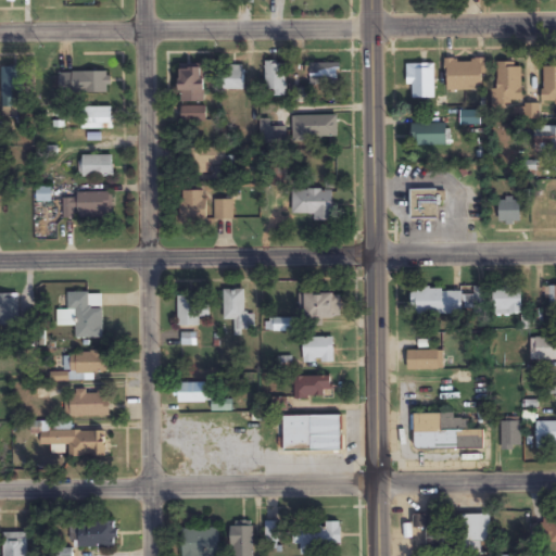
[(446,91),(483,91),(483,59),(446,59),(446,91)]
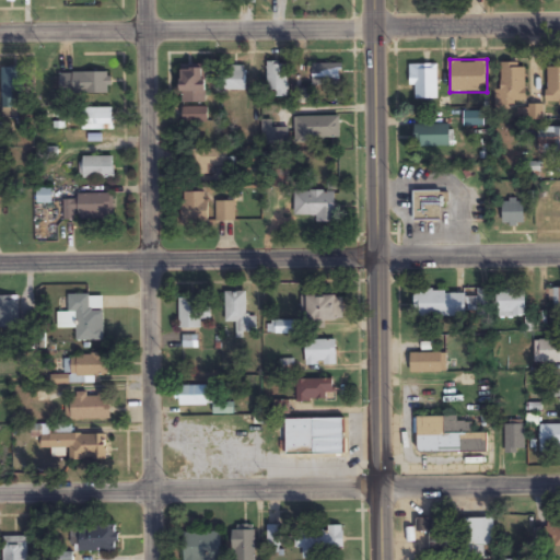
[(546,67),(547,105),(559,104),(559,61),(559,62),(559,67),(546,67)]
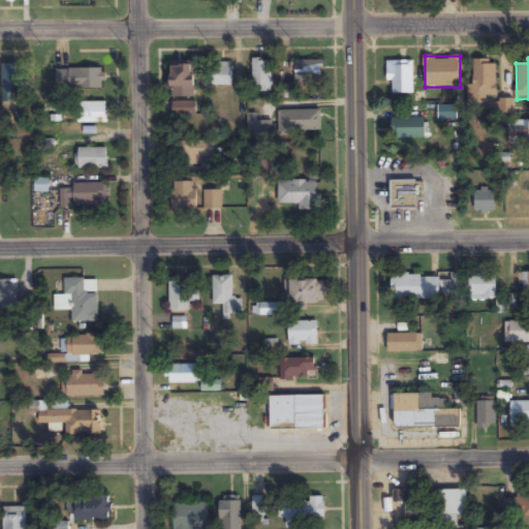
[(252,59),(252,92),(272,92),(272,59),(252,59)]
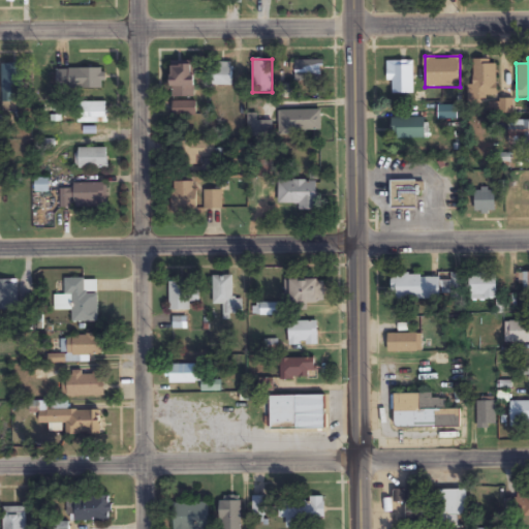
[(497,59),(472,59),(472,101),(497,101),(497,59)]
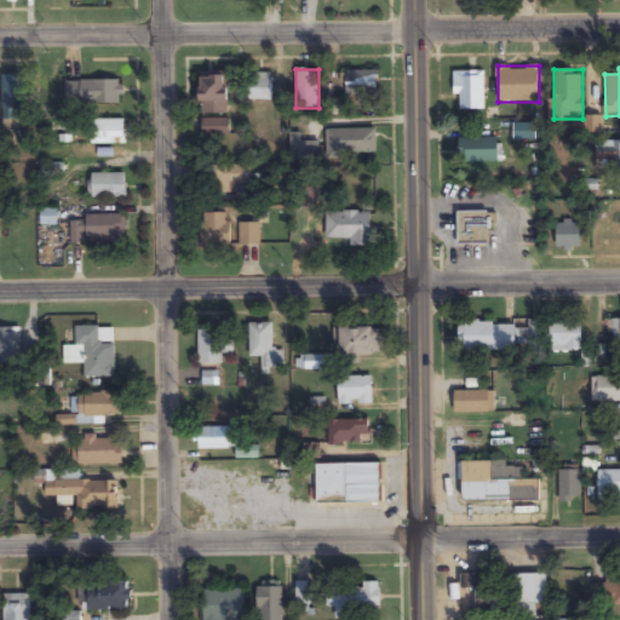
[(346,95),(378,95),(378,72),(346,72),(346,95)]
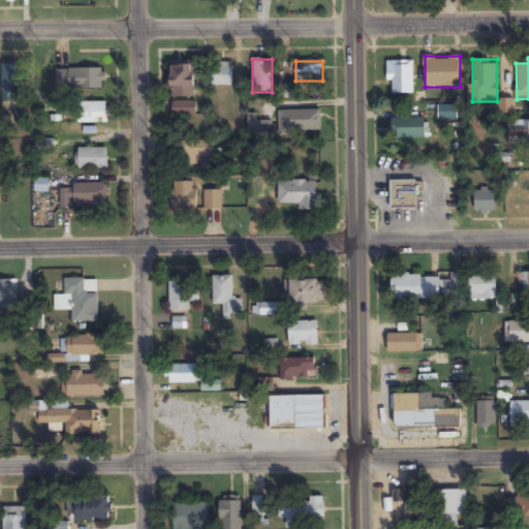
[(413,94),(413,61),(387,61),(387,83),(392,83),(392,94),(413,94)]
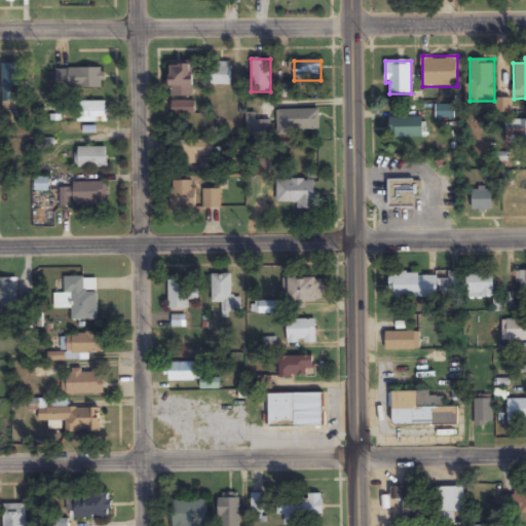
[(2,63),(2,102),(22,102),(22,63),(2,63)]
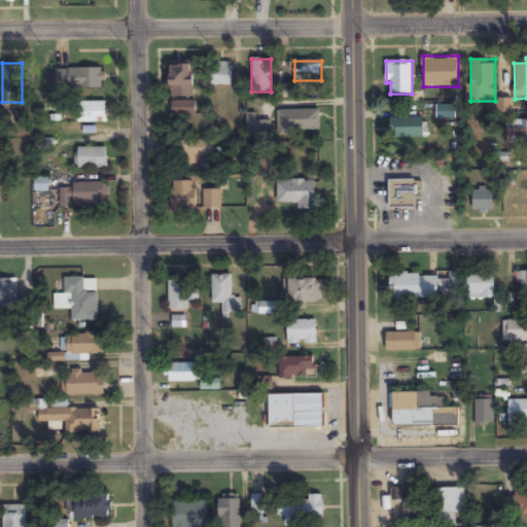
[(194,63),(171,63),(171,97),(194,97),(194,63)]
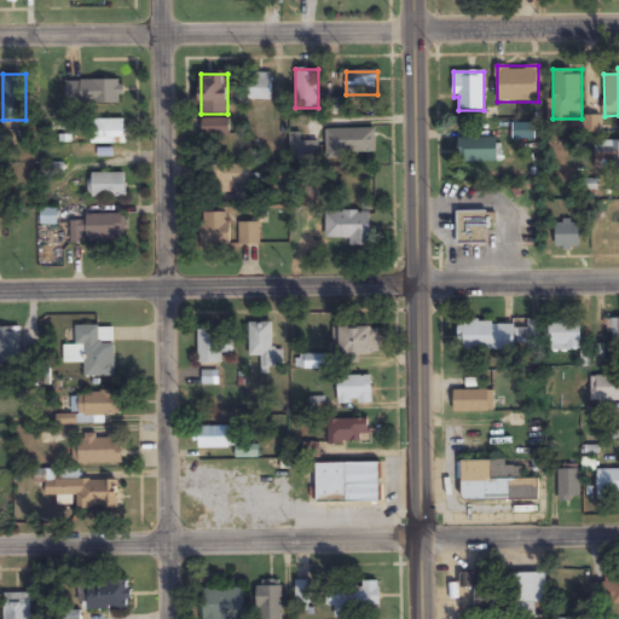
[(271,102),(271,74),(249,74),(249,102),(271,102)]
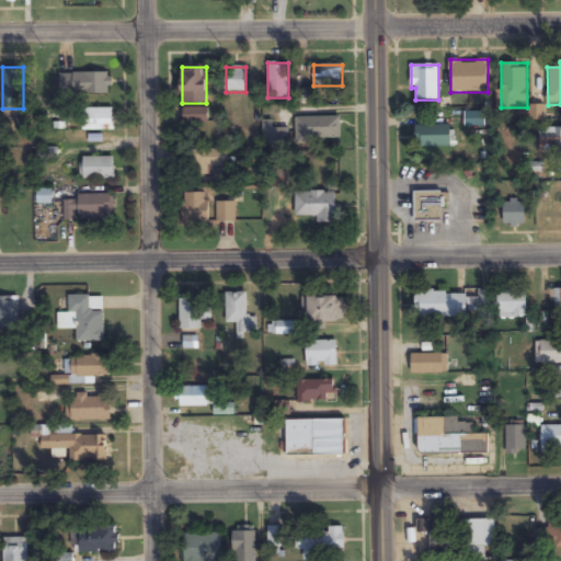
[(60,72),(60,94),(110,94),(110,72),(60,72)]
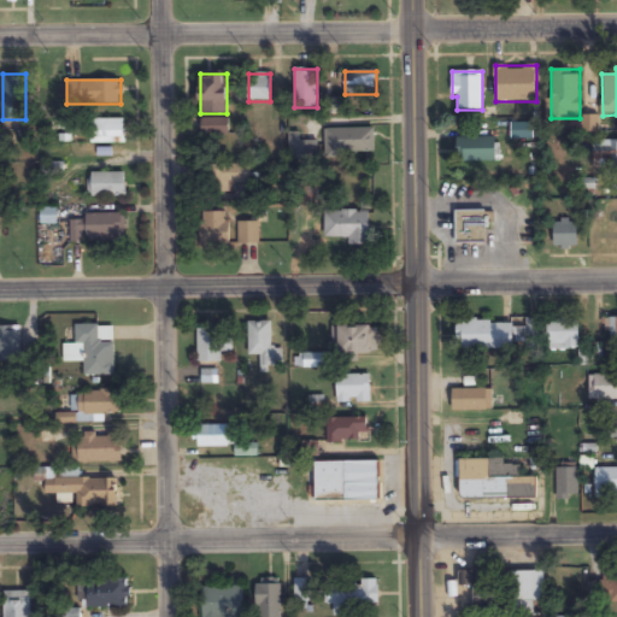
[(124,118),(92,118),(92,144),(124,144),(124,118)]
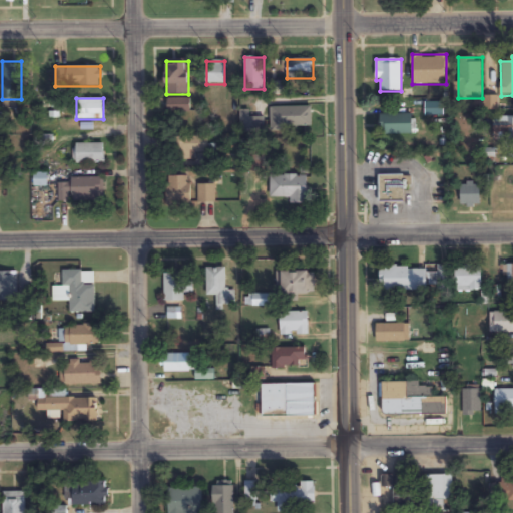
[(188,109),(188,100),(168,100),(168,109),(188,109)]
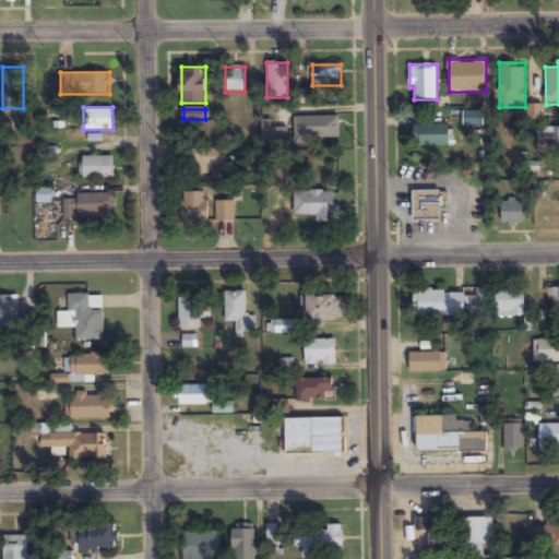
[(340,117),(295,117),(295,141),(340,141),(340,117)]
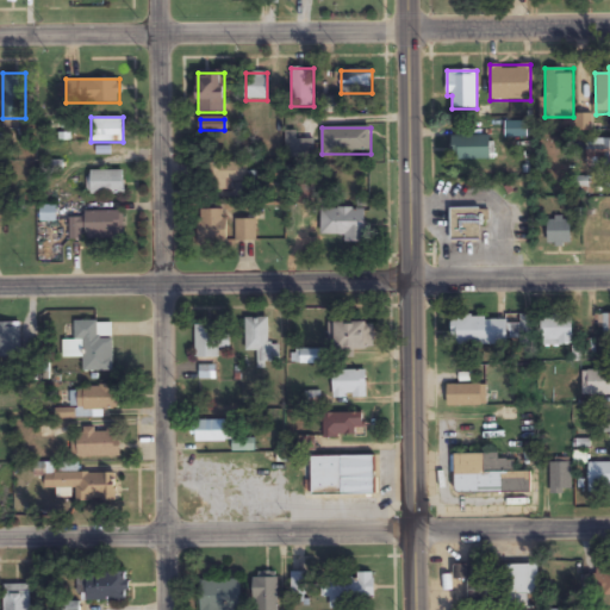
[(312,141),(296,142),(296,131),(286,131),(287,157),(313,156),(312,141)]
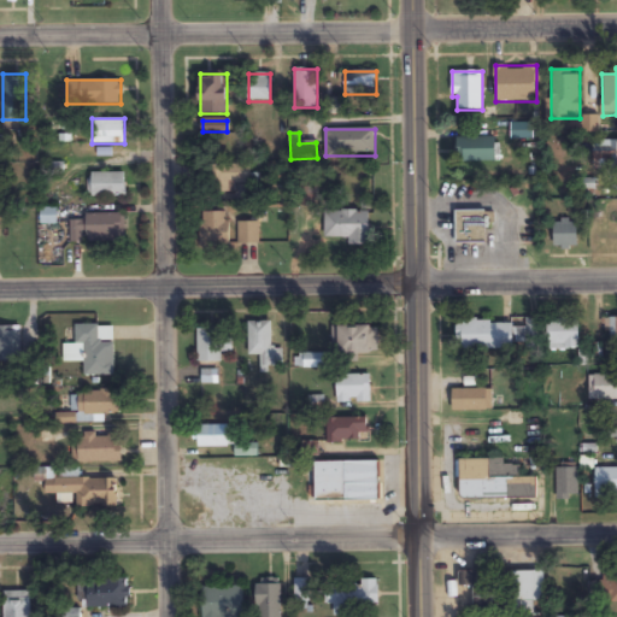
[(457,162),(497,162),(497,137),(457,137),(457,162)]
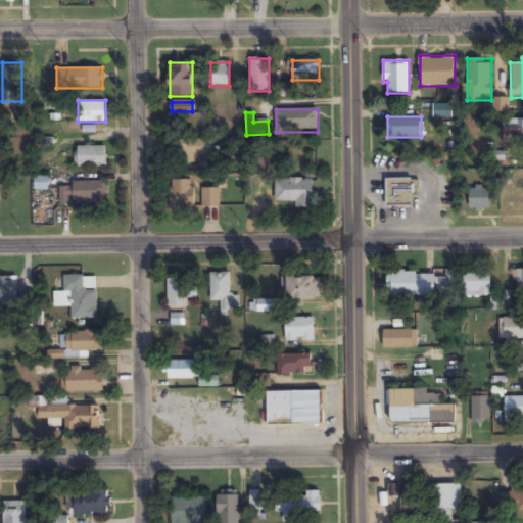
[(522,119),(503,120),(503,144),(522,143),(522,119)]
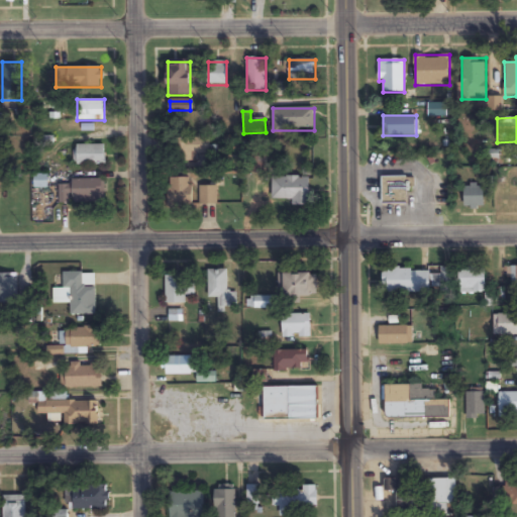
[(197,153),(209,153),(209,138),(168,138),(168,163),(197,163),(197,153)]
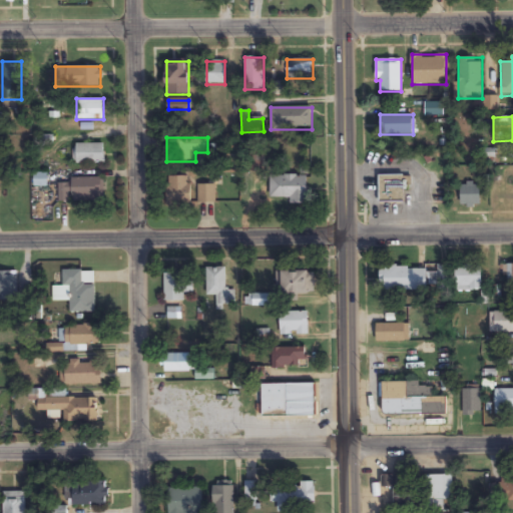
[(75,163),(105,163),(105,143),(75,143),(75,163)]
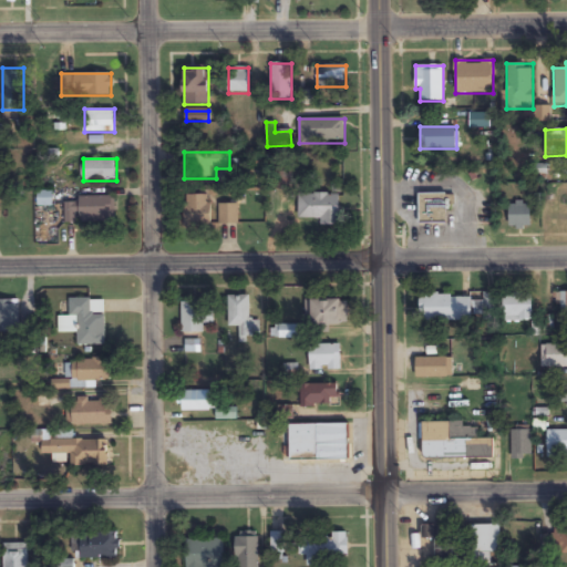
[(52,207),(52,192),(38,192),(38,207),(52,207)]
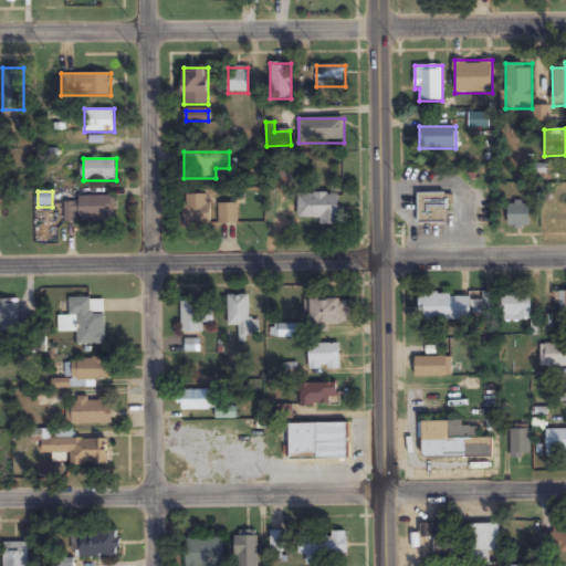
[(320,224),(338,226),(338,194),(299,194),(299,218),(320,218),(320,224)]
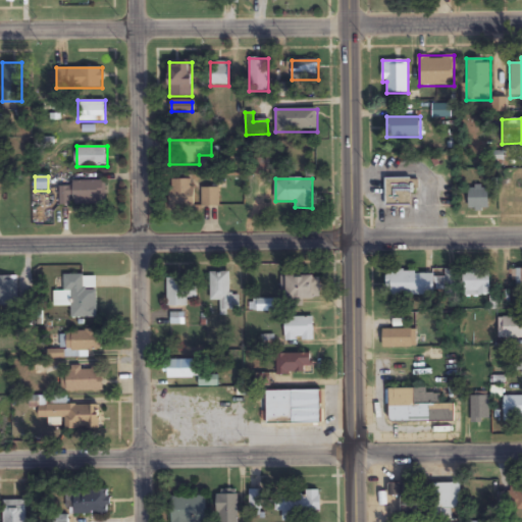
[(385,206),(415,206),(415,178),(385,178),(385,206)]
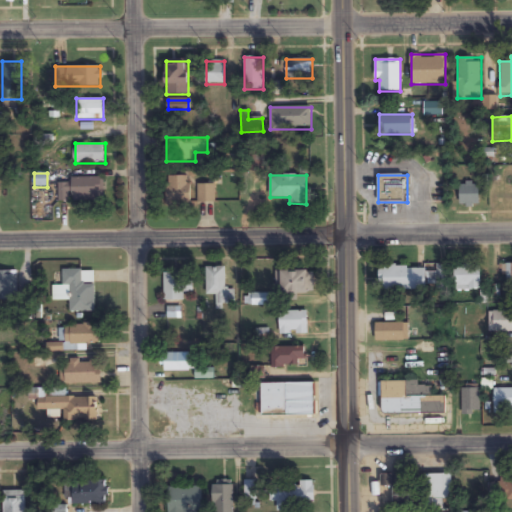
[(166,204),(190,204),(190,176),(166,176),(166,204)]
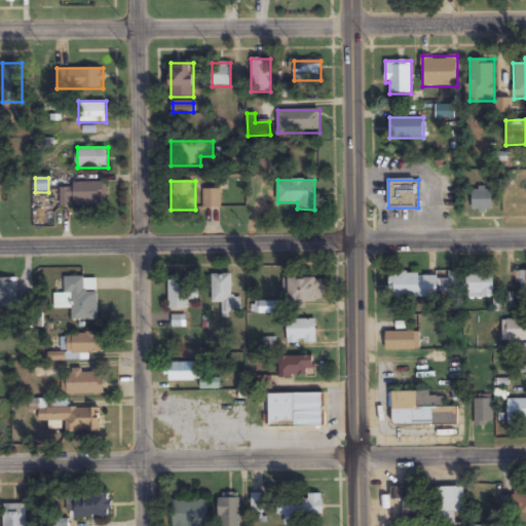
[(61,207),(107,207),(107,183),(72,183),(72,187),(61,187),(61,207)]
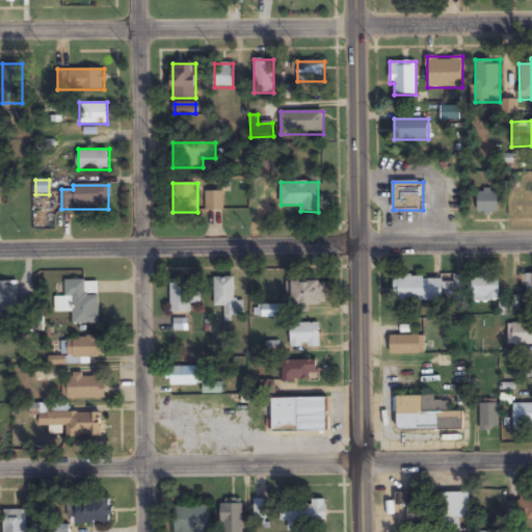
[(497,189),(477,189),(477,214),(497,214),(497,189)]
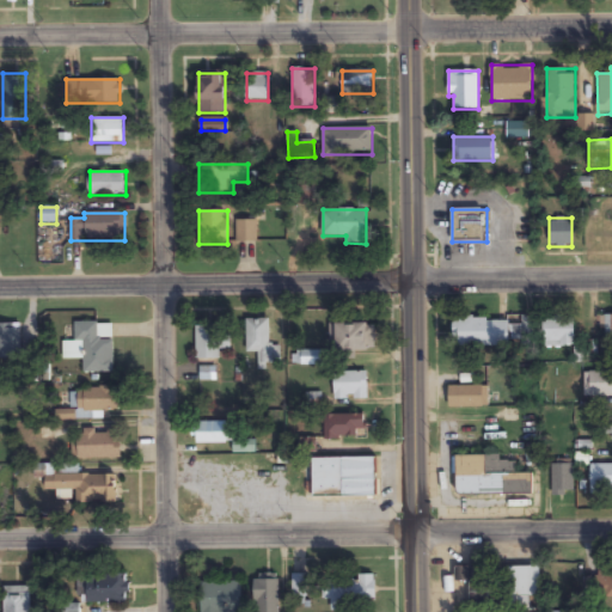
[(237,243),(257,243),(257,220),(237,220),(237,243)]
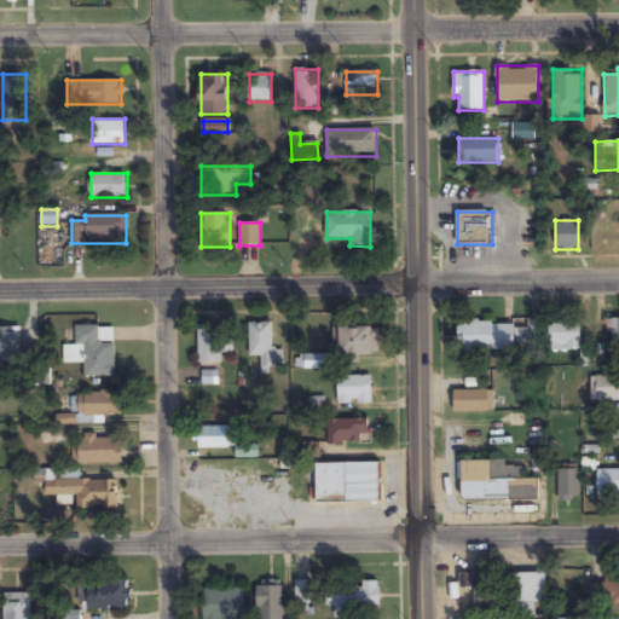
[(618,318),(605,319),(605,345),(618,343),(618,318)]
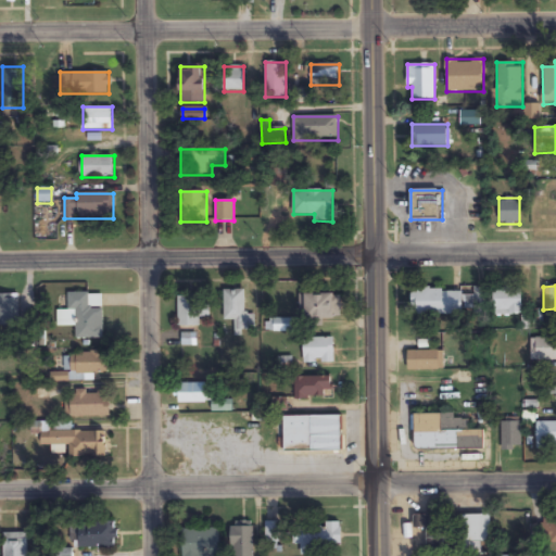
[(488,288),(472,287),(472,290),(412,290),(412,315),(488,315),(488,288)]
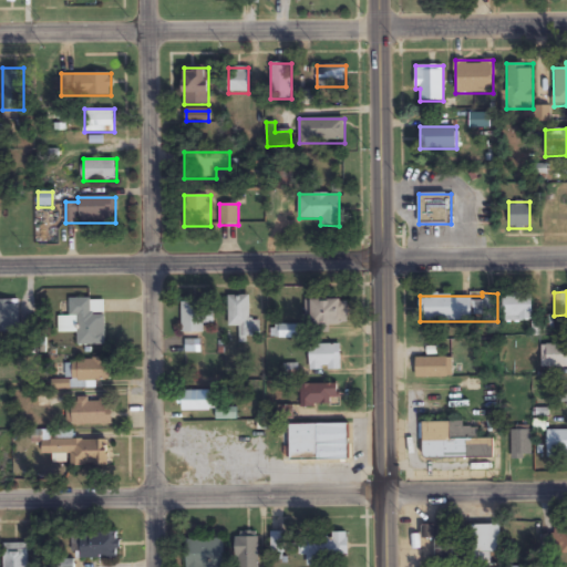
[(533,294),(504,292),(504,321),(532,322),(533,294)]
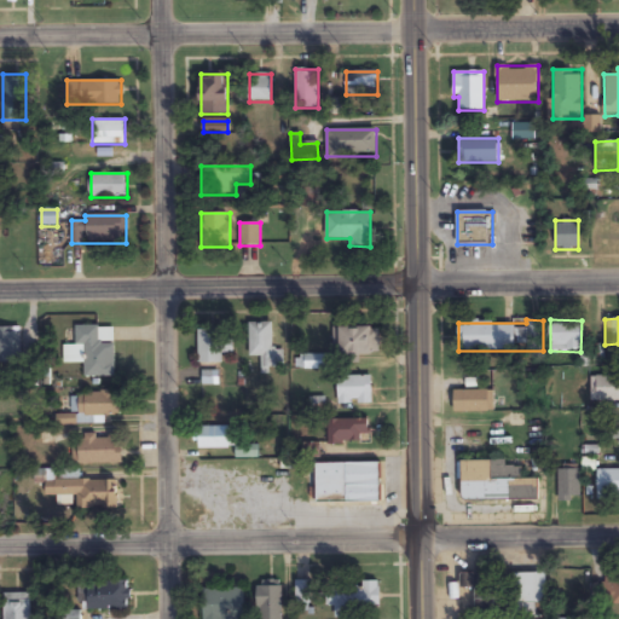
[(250,358),(261,358),(261,369),(284,369),(284,350),(272,350),(272,323),(250,323),(250,358)]
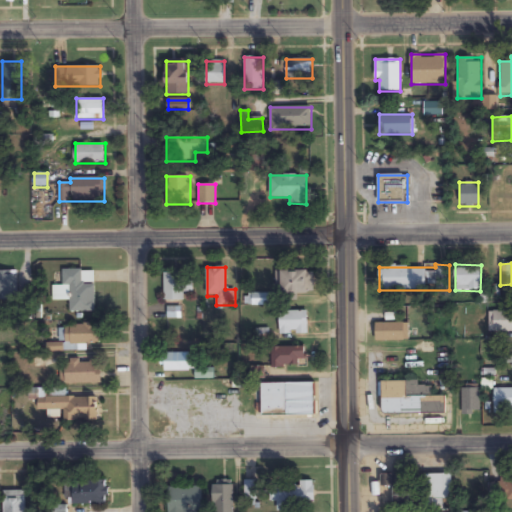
[(17,271),(0,270),(0,300),(17,301),(17,271)]
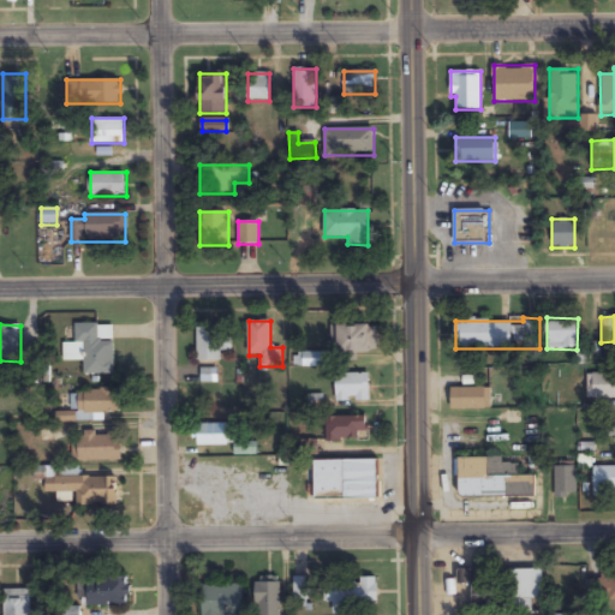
[(76,324),(76,344),(64,344),(64,362),(84,362),(84,375),(114,375),(113,340),(100,341),(100,324),(76,324)]
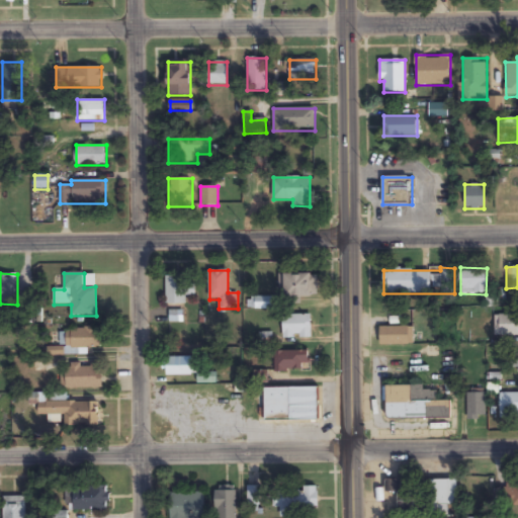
[(284,274),(284,296),(318,296),(318,274),(284,274)]
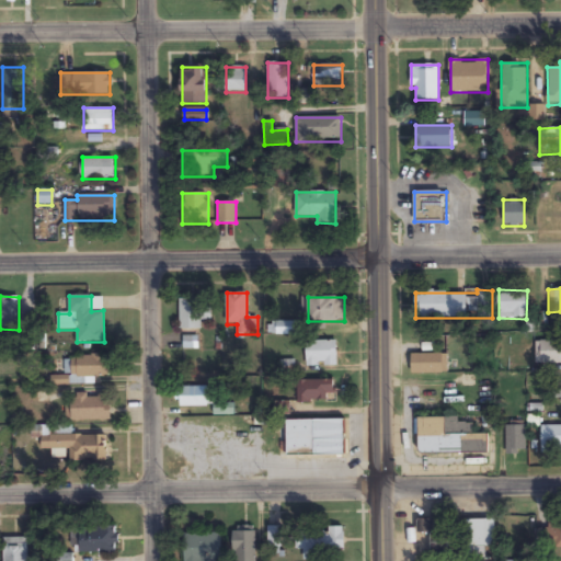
[(179,329),(202,329),(202,320),(212,320),(212,299),(179,299),(179,329)]
